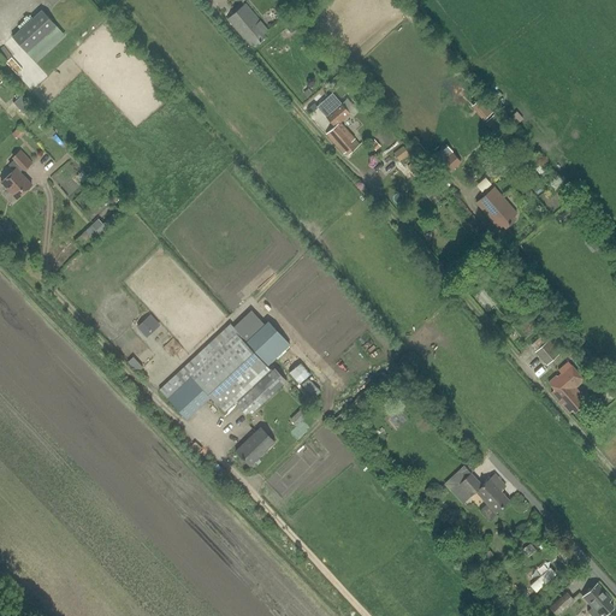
[(246,5),(227,19),(244,40),(244,39),(250,46),(254,42),(256,46),(266,37),(262,34),(267,30),(246,5)]
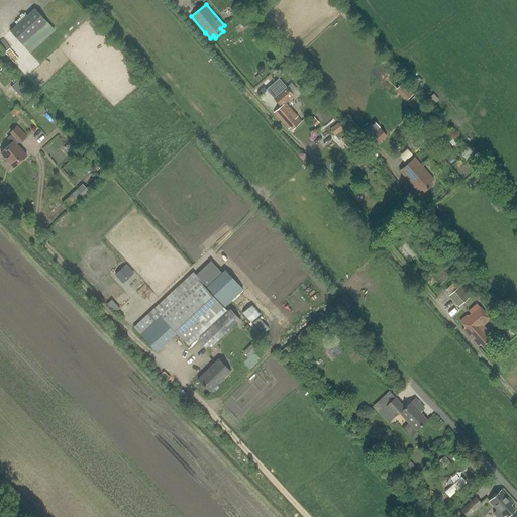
[(47,22),(34,8),(10,31),(22,45),(47,22)]
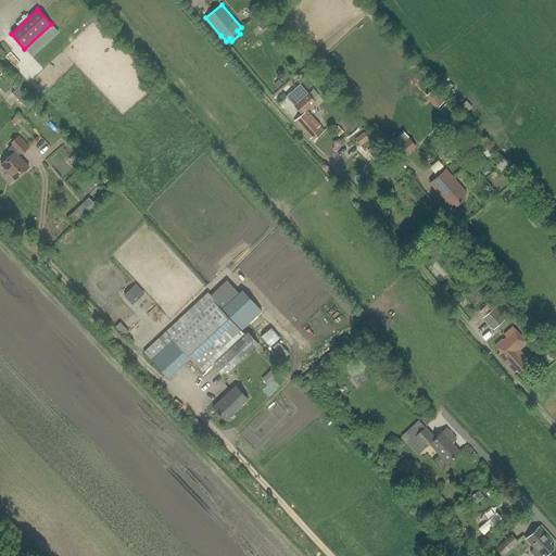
[(19,88),(12,93),(21,103),(27,97),(19,88)]
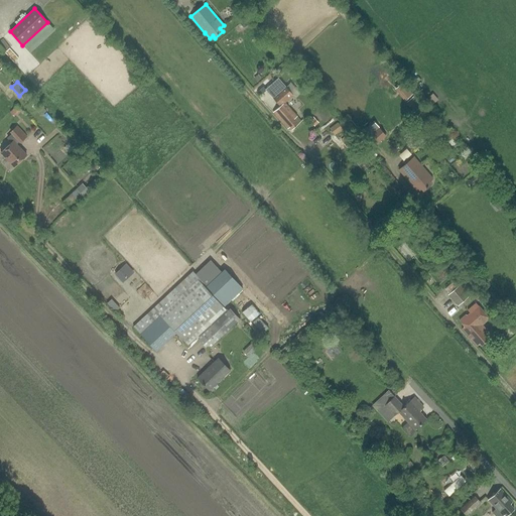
[(402,84),(396,89),(405,100),(411,95),(402,84)]
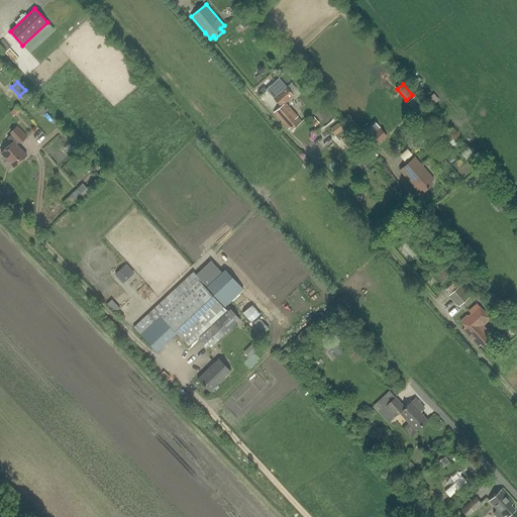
[(285,87),(273,98),(281,107),(274,113),(289,129),(291,127),(293,130),(301,123),(294,114),(294,113),(285,103),(293,96),(285,87)]
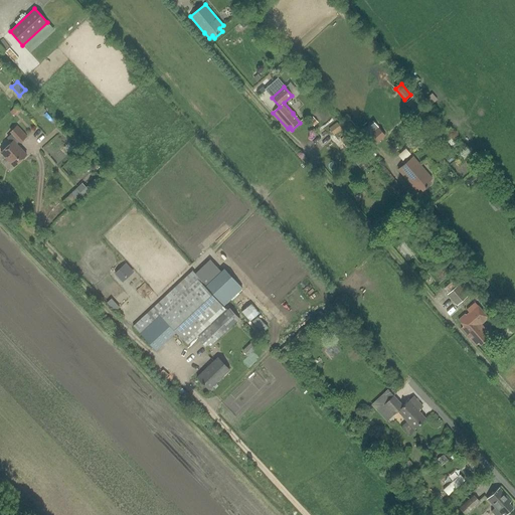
[(419,106),(413,99),(408,103),(414,110),(419,106)]
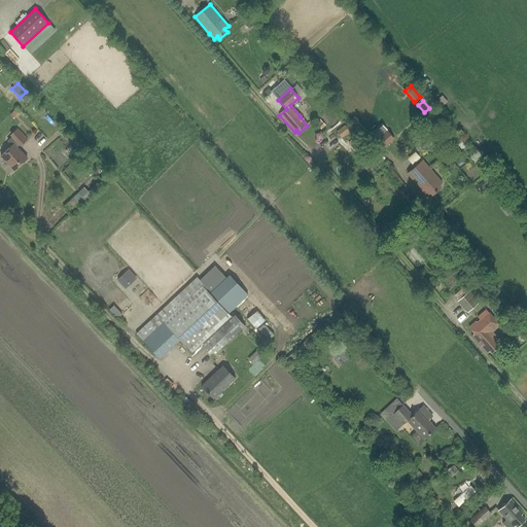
[(433,110),(427,114),(434,124),(441,118),(433,110)]
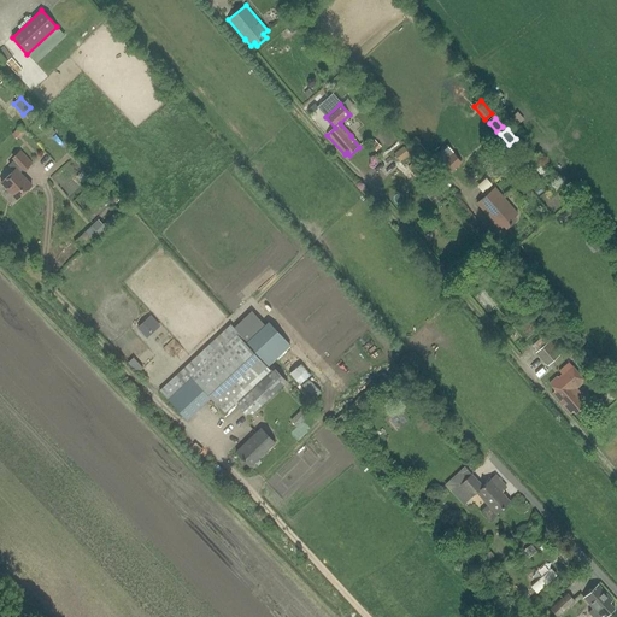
[(376,152),(381,147),(376,141),(371,146),(376,152)]
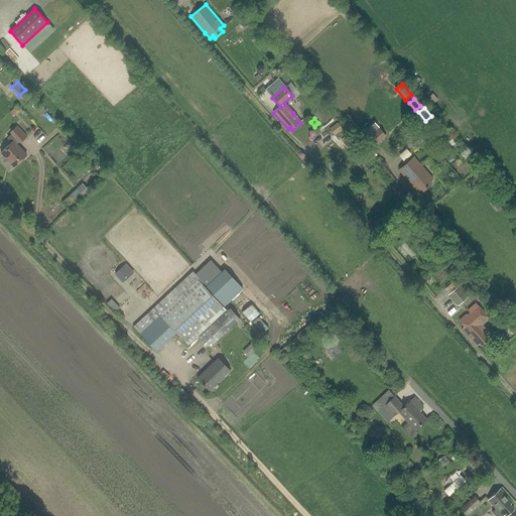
[(386,137),(374,122),(360,135),(366,142),(363,145),(368,151),(371,148),(372,149),(386,137)]
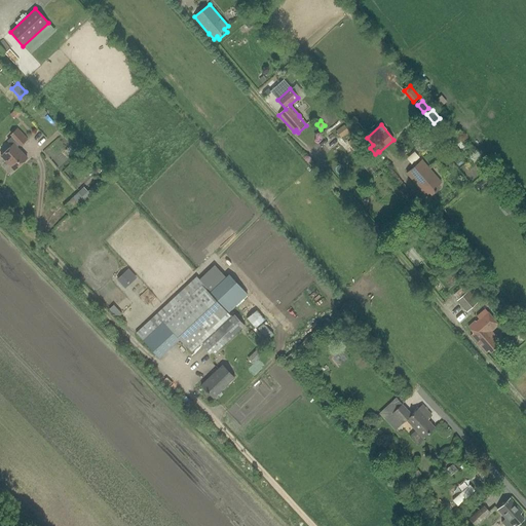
[(344,125),(335,132),(340,139),(343,136),(347,141),(352,137),(344,125)]
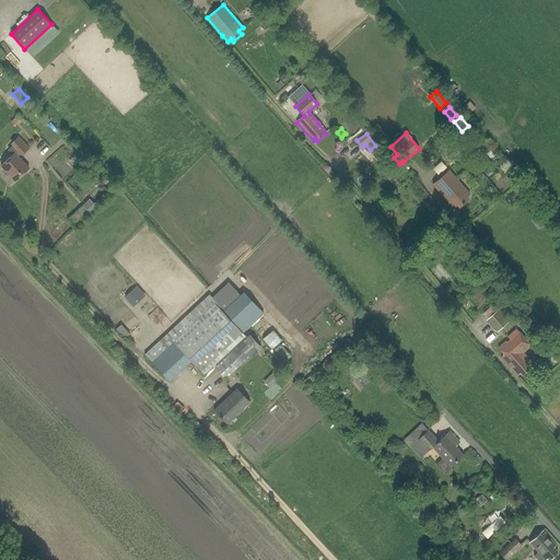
[(19,138),(12,144),(13,146),(9,150),(13,154),(1,166),(15,181),(28,168),(19,158),(21,154),(22,155),(30,149),(19,138)]
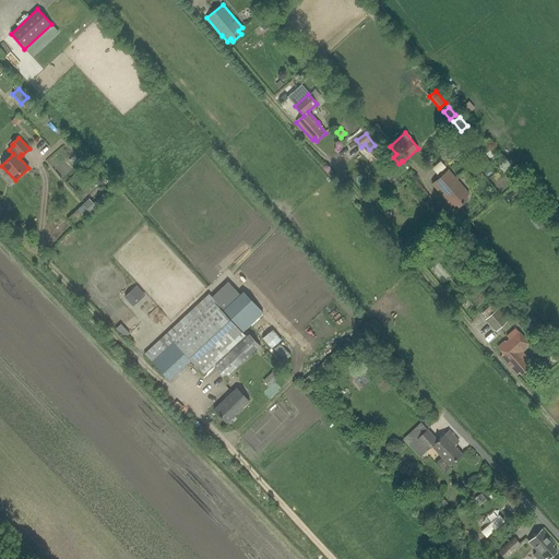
[(369,152),(378,161),(381,157),(384,161),(388,156),(377,145),(369,152)]
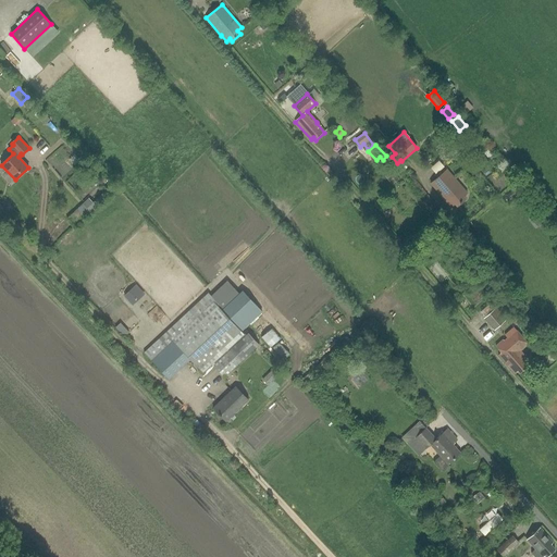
[(466,199),(463,197),(467,194),(446,170),(431,184),(452,208),(455,205),(457,207),(466,199)]
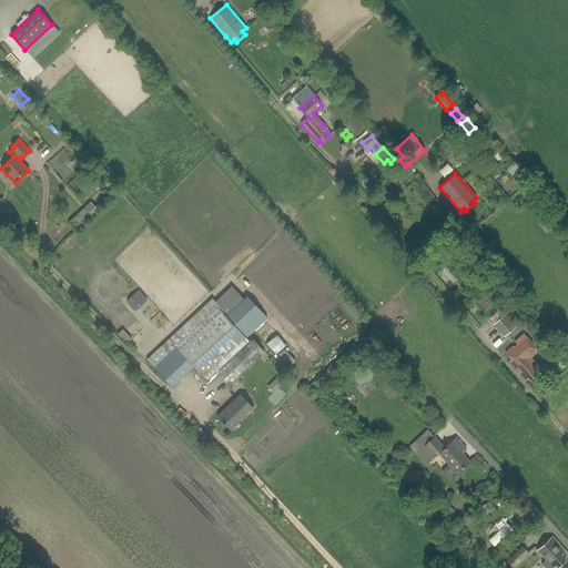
[(90,202),(68,223),(75,232),(99,211),(90,202)]
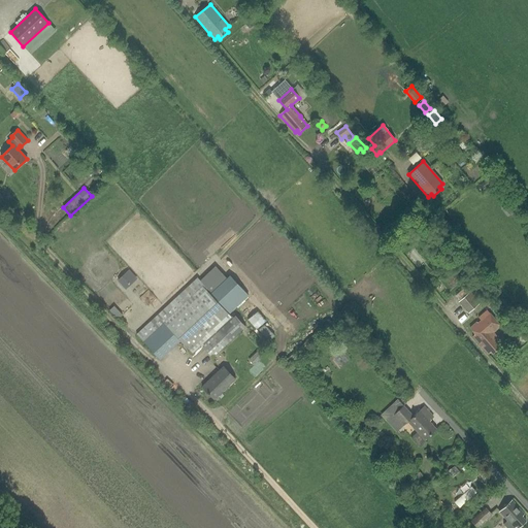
[(216,267),(200,282),(197,278),(136,335),(154,354),(173,334),(189,352),(230,314),(227,310),(212,295),(211,293),(226,278),(216,267)]
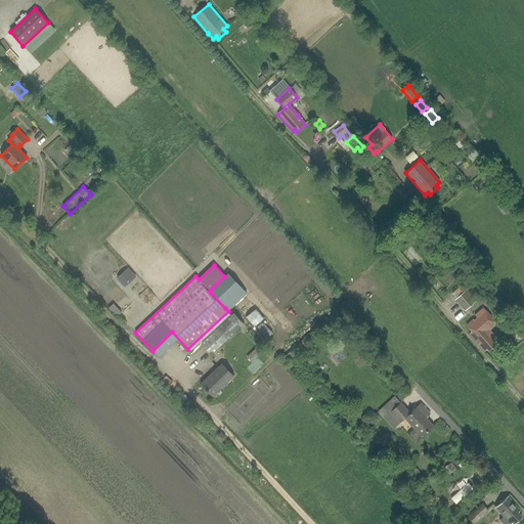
[(128,268),(117,278),(125,288),(136,276),(128,268)]
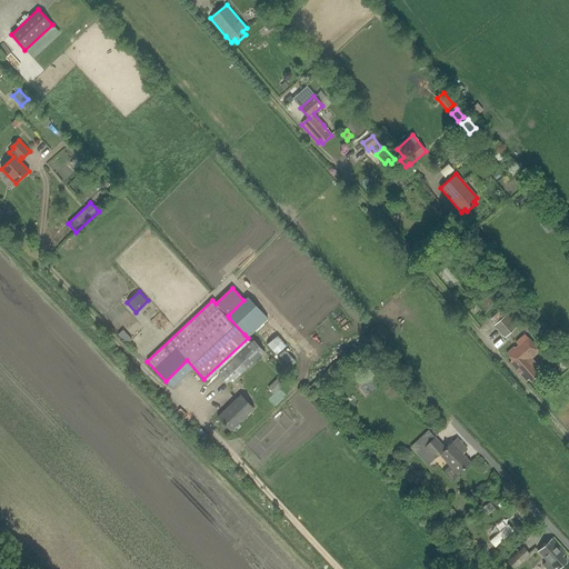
[(506,313),(496,322),(507,335),(517,326),(506,313)]
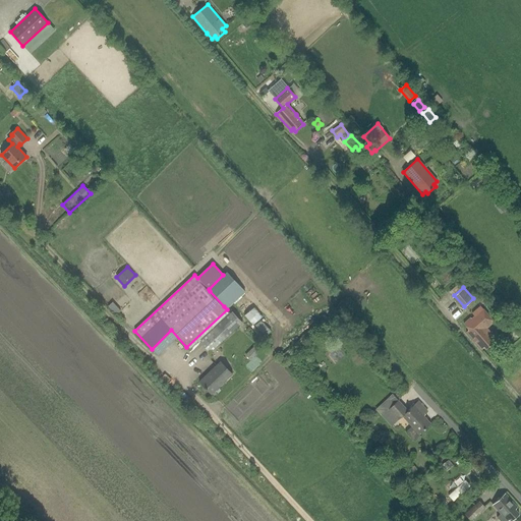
[(246,312),(254,308),(250,297),(241,301),(246,312)]
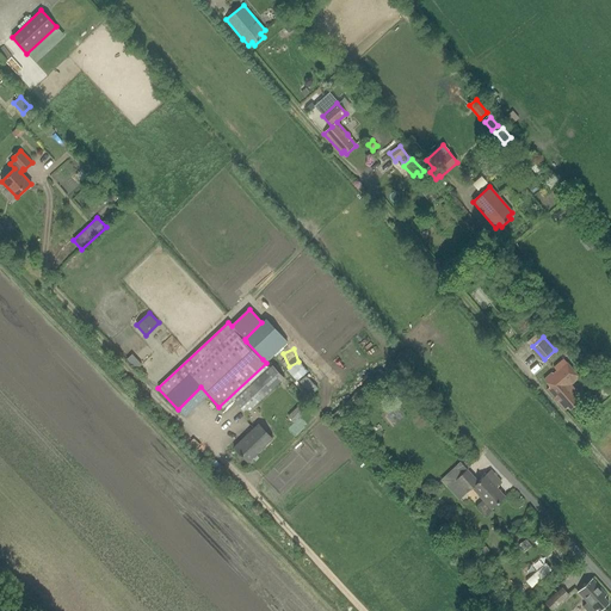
[(142,364),(133,355),(127,359),(136,370),(142,364)]
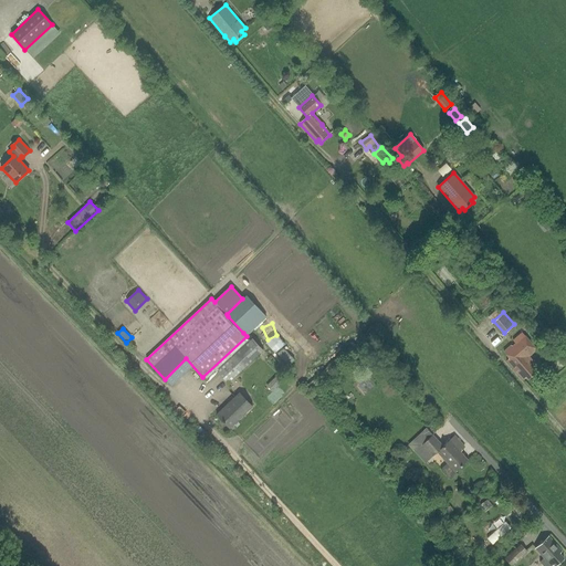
[(505,352),(511,357),(506,362),(523,380),(526,377),(528,379),(536,374),(535,373),(540,369),(528,357),(536,349),(530,342),(522,333),(513,341),(515,344),(512,347),(511,346),(503,352),(504,353),(505,352)]
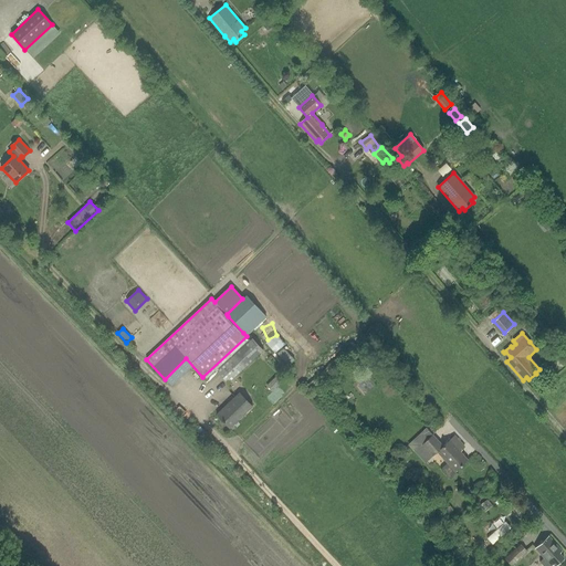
[(263,350),(252,338),(216,371),(228,384),(239,374),(263,350)]
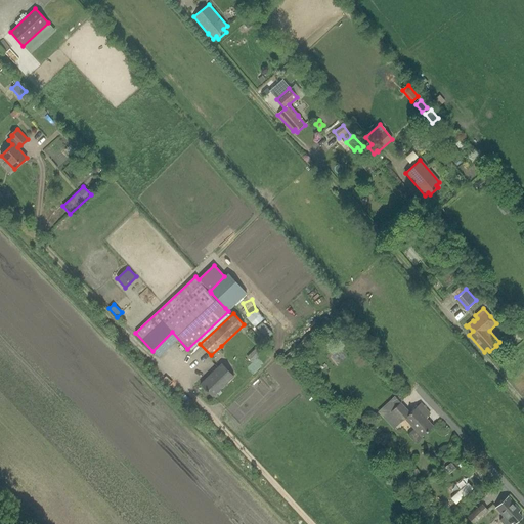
[(252,363),(260,354),(255,349),(247,358),(252,363)]
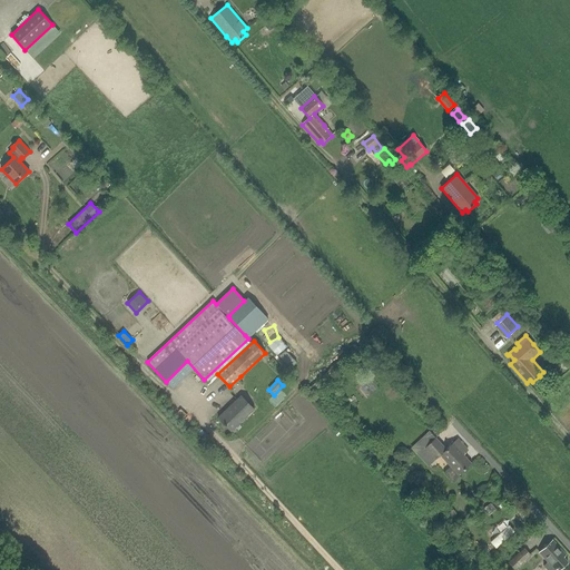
[(218,418),(231,432),(254,410),(241,396),(218,418)]
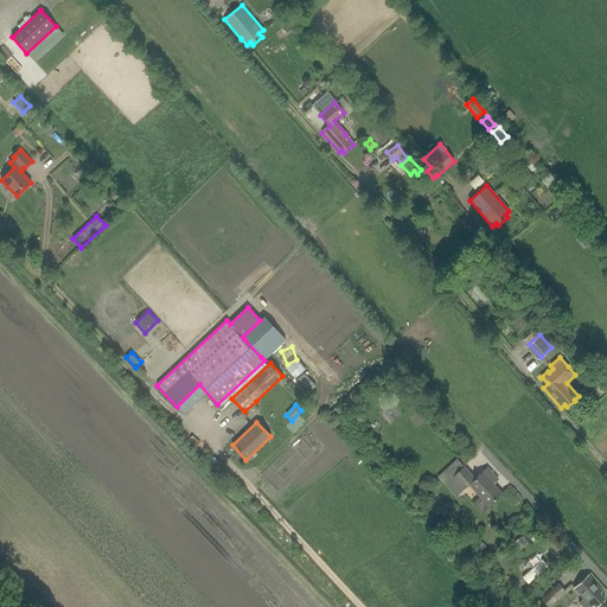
[(464,467),(452,478),(462,491),(470,485),(480,498),(473,504),(481,513),(484,513),(489,509),(489,506),(502,494),(493,485),(498,480),(487,468),(475,479),(464,467)]
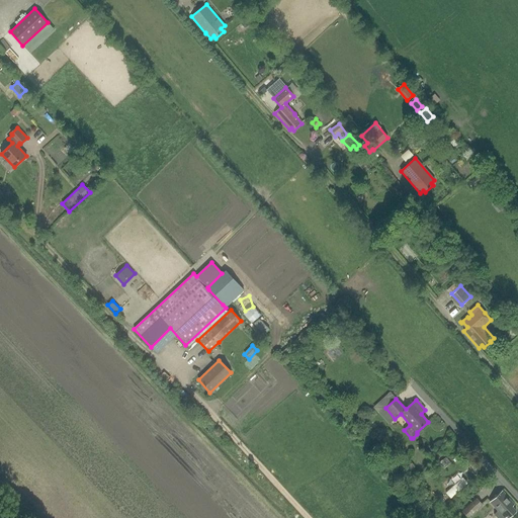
[(444,468),(450,463),(445,457),(439,462),(444,468)]
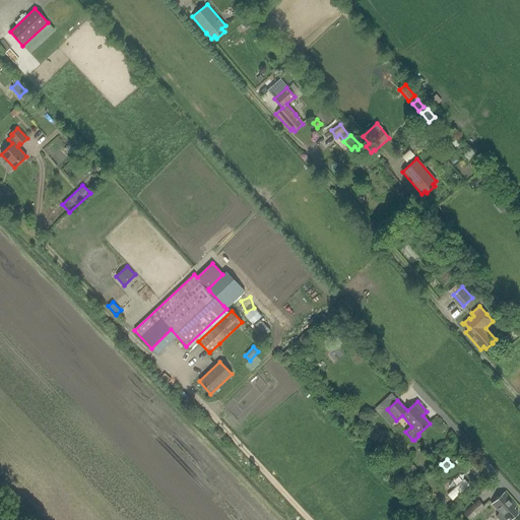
[(505,494),(492,505),(500,513),(496,516),(499,519),(507,519),(509,519),(510,519),(518,513),(512,507),(515,505),(505,494)]
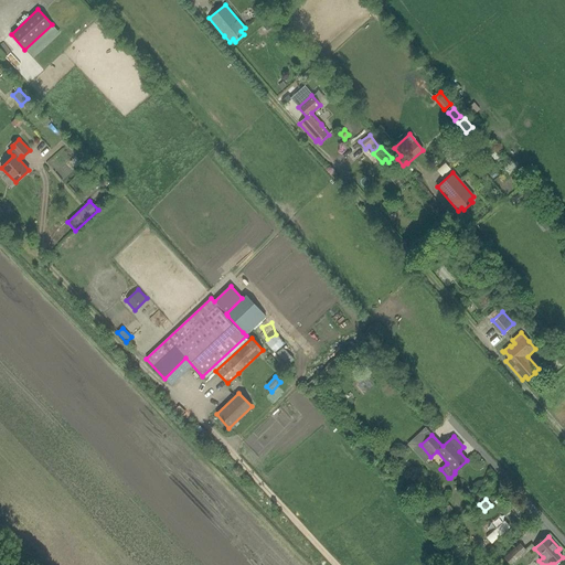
[(509,564),(525,552),(519,545),(503,558),(508,564),(509,564)]
